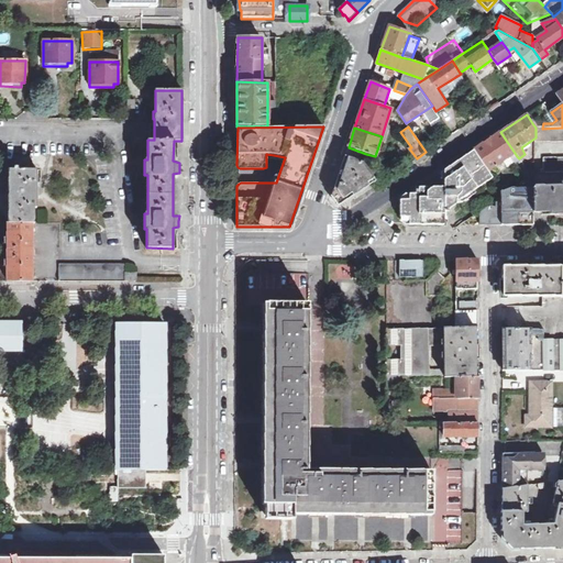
[(562,128),(542,129),(536,128),(536,138),(536,142),(562,141),(562,128)]
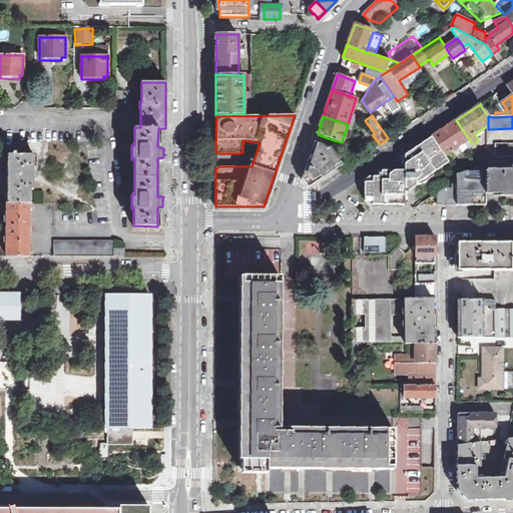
[(432,136),(445,156),(453,150),(469,139),(456,120),(432,136)]
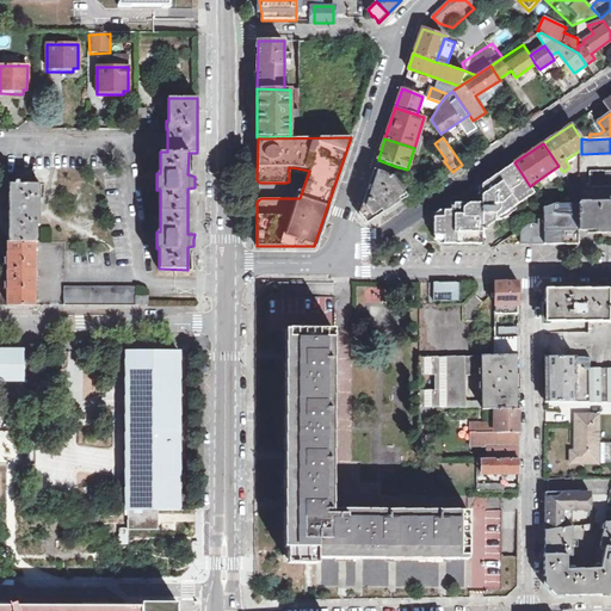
[(378,160),(375,170),(390,174),(394,177),(397,167),(378,160)]
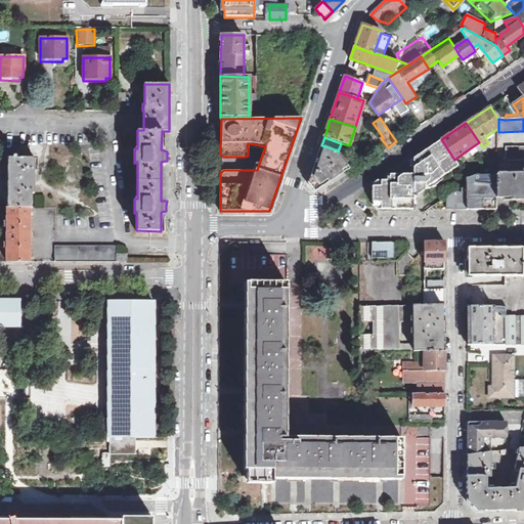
[(381,209),(413,209),(413,203),(418,203),(418,195),(425,190),(425,188),(431,188),(442,180),(441,178),(459,166),(454,160),(441,139),(413,158),(413,174),(390,174),(390,180),(381,180),(381,186),(373,185),(373,202),(381,202),(381,209)]
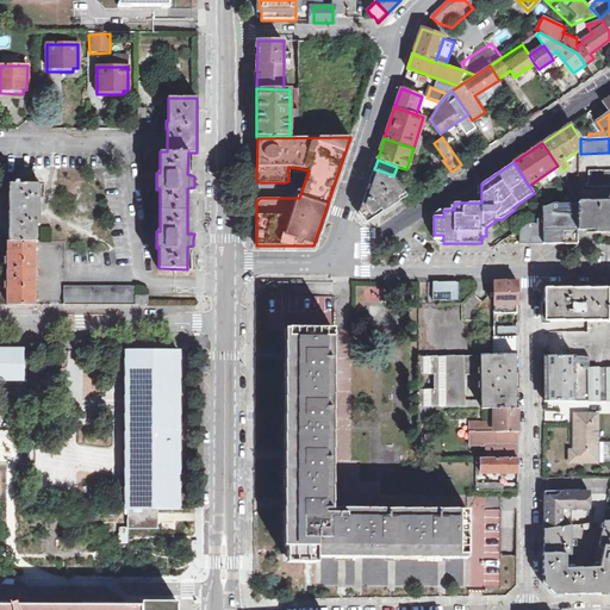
[(543,186),(556,176),(554,173),(560,169),(558,166),(539,179),(543,186)]
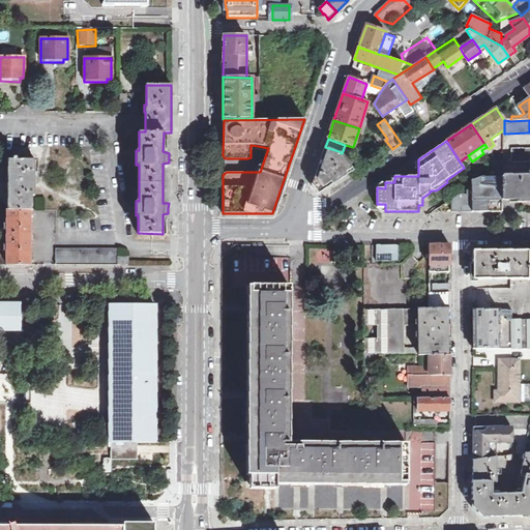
[(7,209),(30,209),(32,209),(33,196),(35,196),(35,159),(30,159),(30,147),(12,147),(12,159),(8,159),(7,209)]
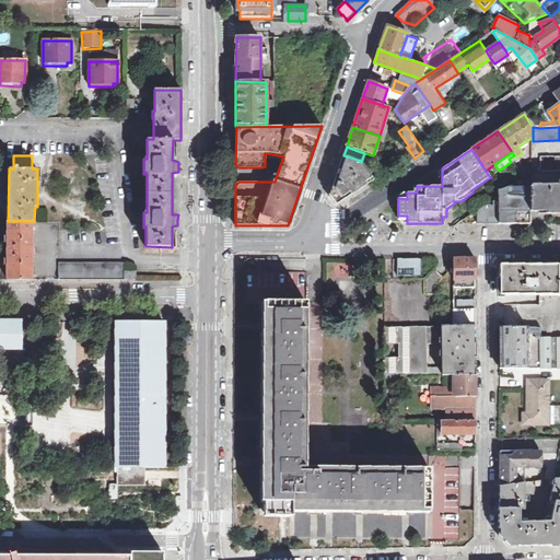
[(336,203),(373,179),(361,162),(358,160),(343,155),(329,195),(336,203)]
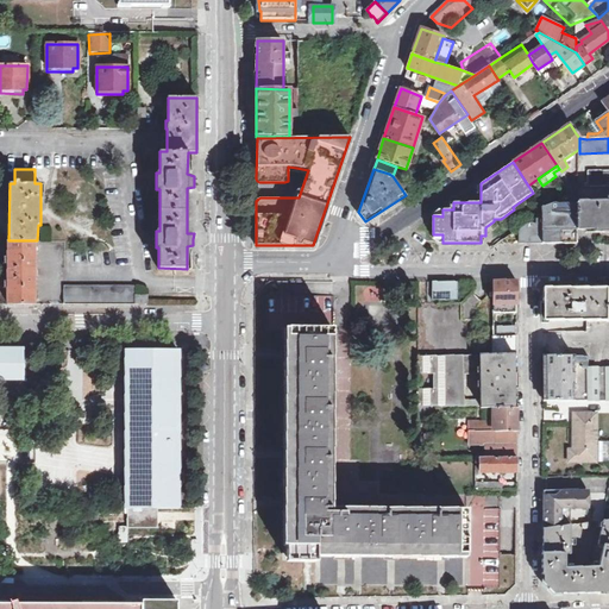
[(571,198),(578,195),(572,187),(567,180),(562,171),(559,169),(553,173),(556,176),(571,198)]
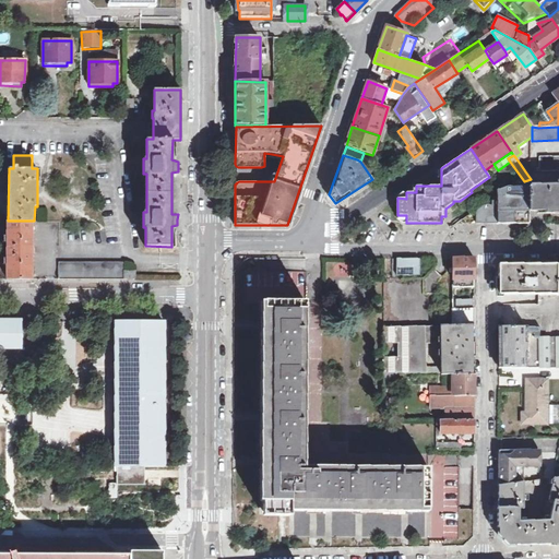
[(558,170),(558,156),(539,157),(539,168),(538,168),(538,171),(558,170)]
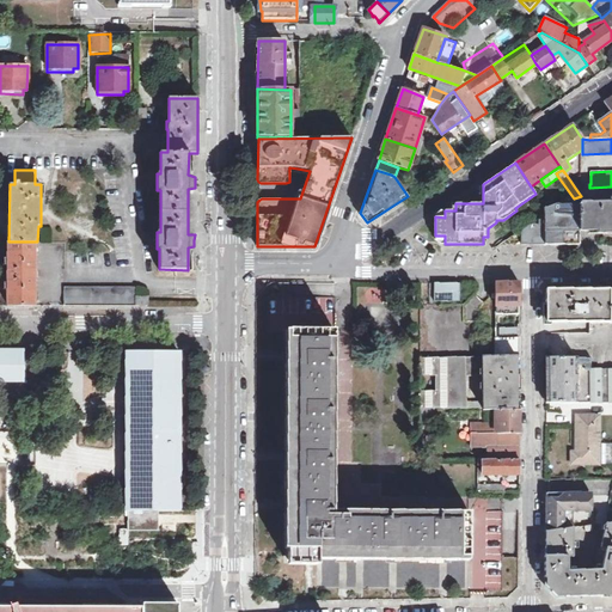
[(570,181),(575,188),(581,185),(581,177),(570,181)]
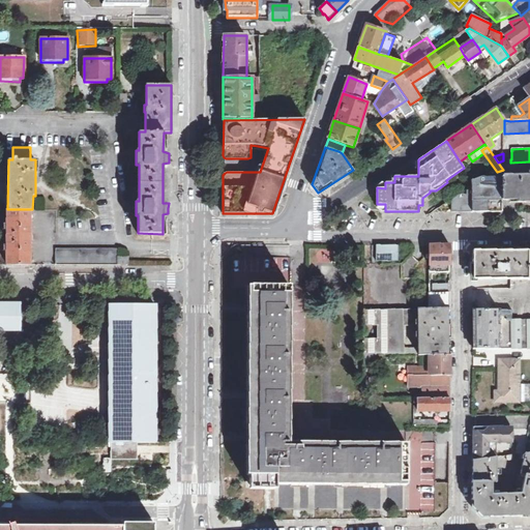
[(502,211),(502,200),(503,176),(503,170),(497,172),(471,180),(472,185),(451,200),(451,212),(478,212),(502,211)]
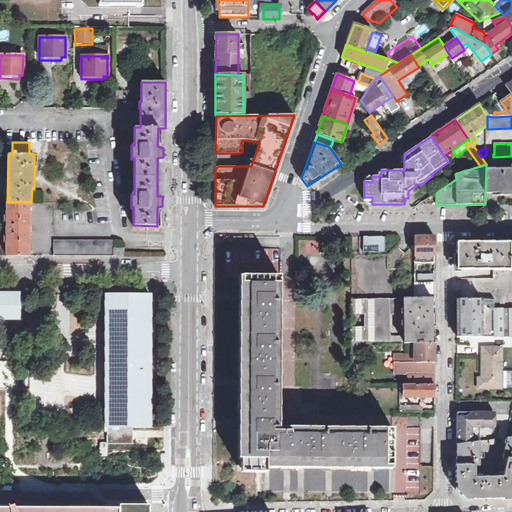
[(511,168),(510,168),(510,169),(486,170),(485,193),(497,193),(500,193),(500,195),(511,195),(511,168)]
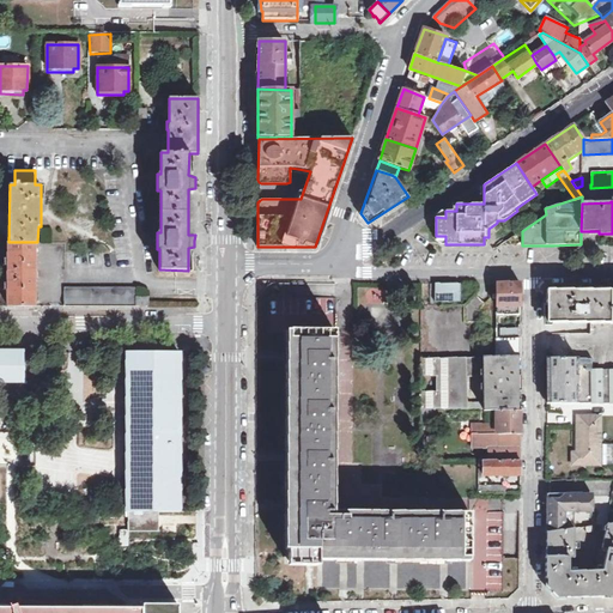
[(8,307),(34,307),(35,280),(37,278),(37,272),(35,271),(35,242),(8,242),(8,307)]
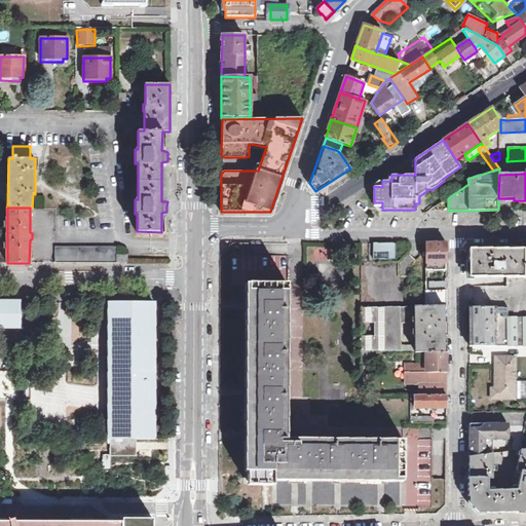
[(426,262),(426,268),(426,269),(426,270),(447,270),(447,242),(426,242),(426,262)]
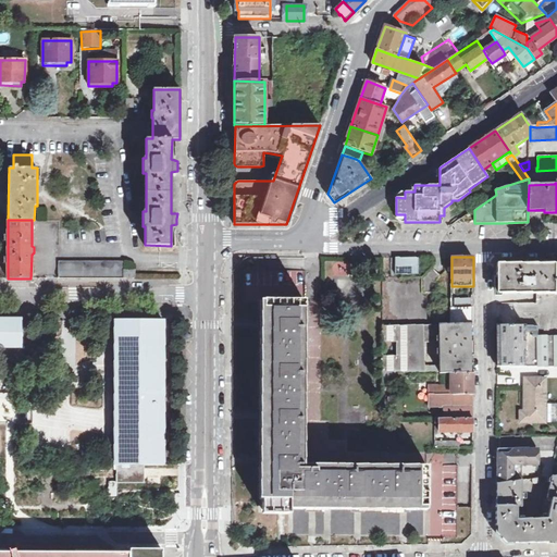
[(419,258),(395,258),(395,276),(419,276),(419,258)]
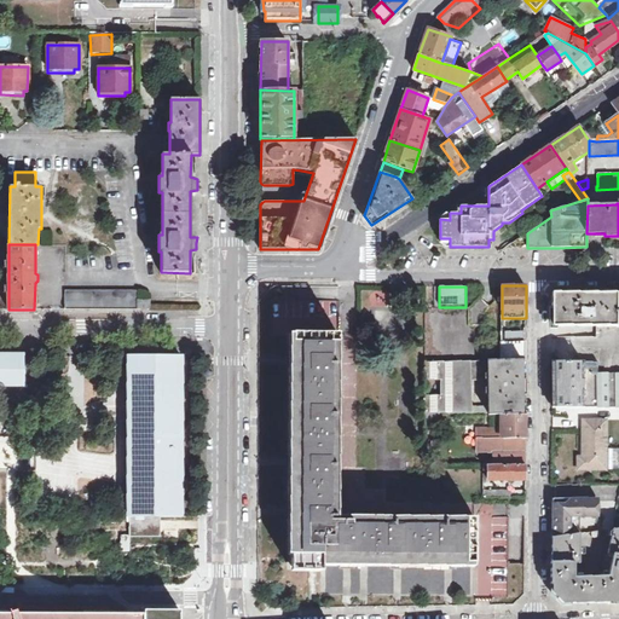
[(65,310),(138,310),(138,300),(138,290),(65,290),(65,310)]
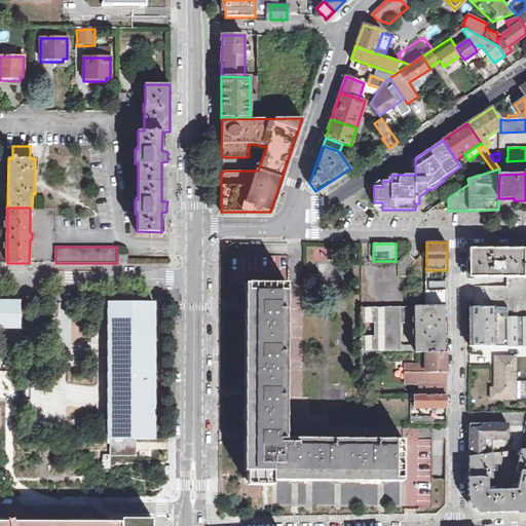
[(470,253),(470,276),(525,276),(525,248),(501,249),(474,248),(470,253)]
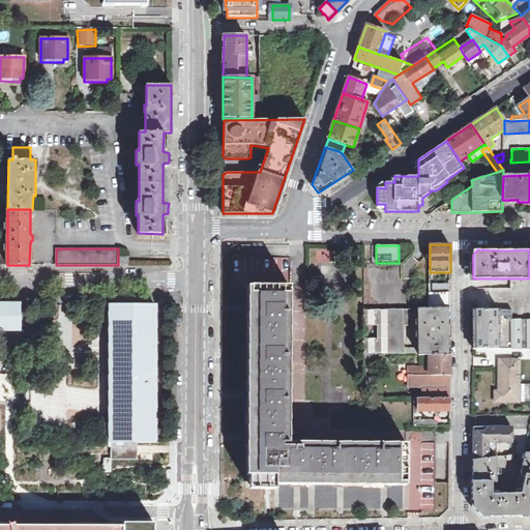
[(414,277),(413,268),(419,263),(411,254),(402,264),(403,278),(414,277)]
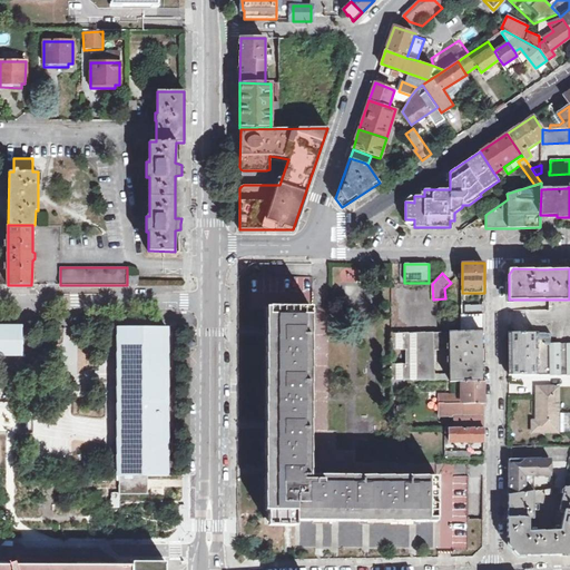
[(462,332),(484,332),(484,315),(469,315),(469,305),(462,305),(462,332)]
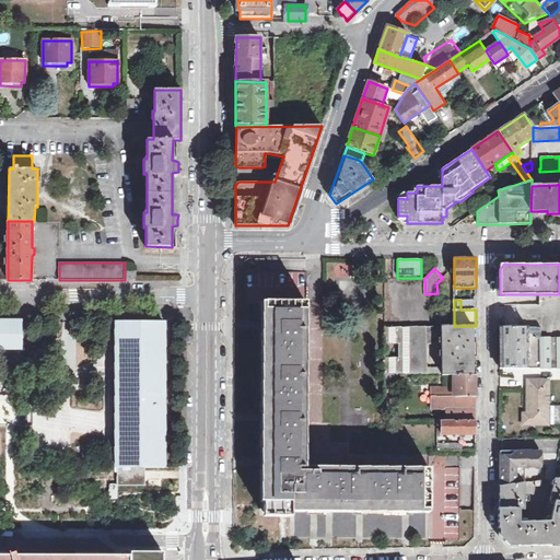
[(267,468),(267,501),(265,501),(265,512),(292,513),(292,506),(307,506),(328,506),(339,505),(351,506),(361,506),(382,506),(398,506),(430,506),(430,470),(397,470),(382,470),(359,469),(350,469),(338,469),(327,469),(306,469),(304,469),(304,424),(304,387),(304,347),(304,303),(268,303),(267,347),(267,386),(267,424),(267,468)]
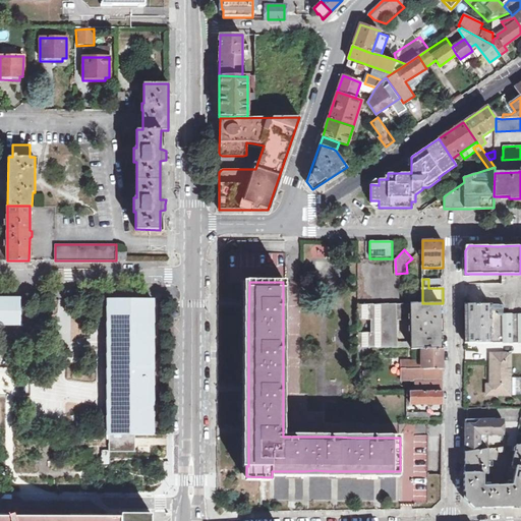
[(0,323),(20,324),(20,299),(0,298),(0,323)]
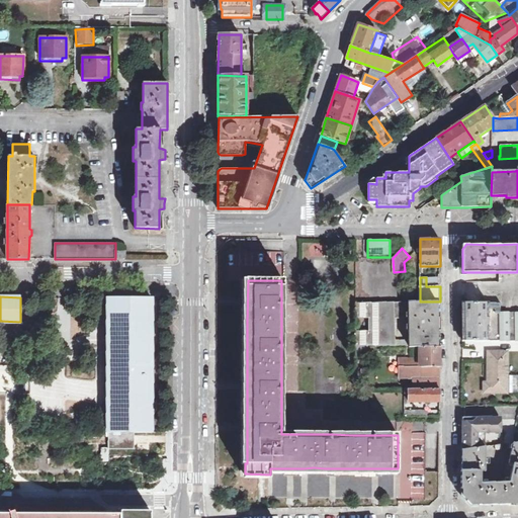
[(109,432),(109,448),(134,448),(134,432),(151,432),(151,421),(147,421),(147,377),(151,377),(151,354),(147,354),(147,311),(151,311),(151,298),(108,297),(108,312),(108,432),(109,432)]
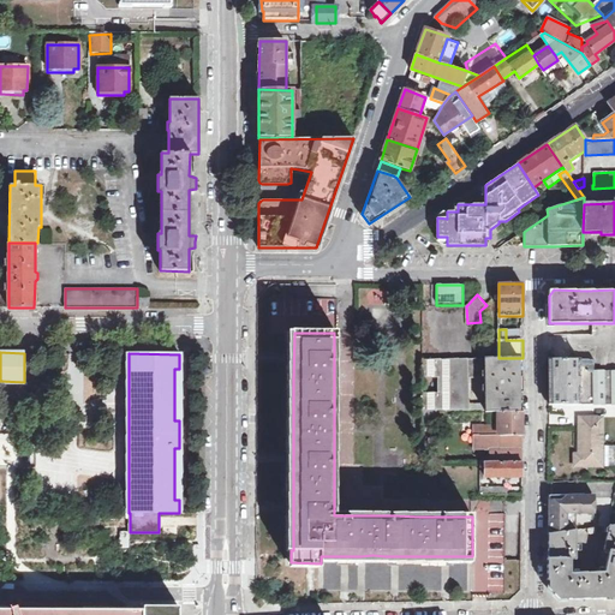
[(485,404),(485,411),(485,412),(497,412),(523,411),(523,358),(499,358),(467,359),(467,378),(477,378),(477,377),(485,377),(485,404)]
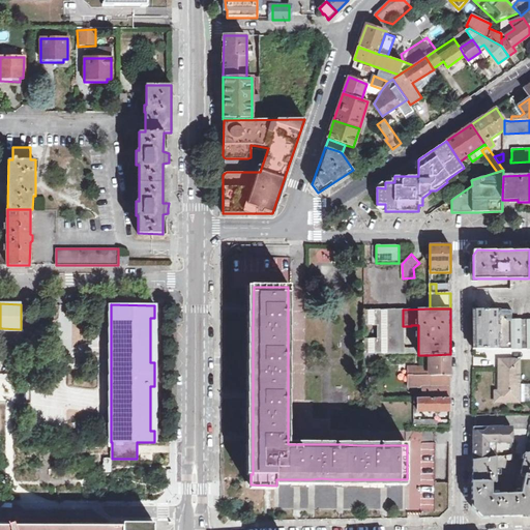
[(364,354),(404,354),(404,348),(403,326),(403,310),(364,310),(364,354)]
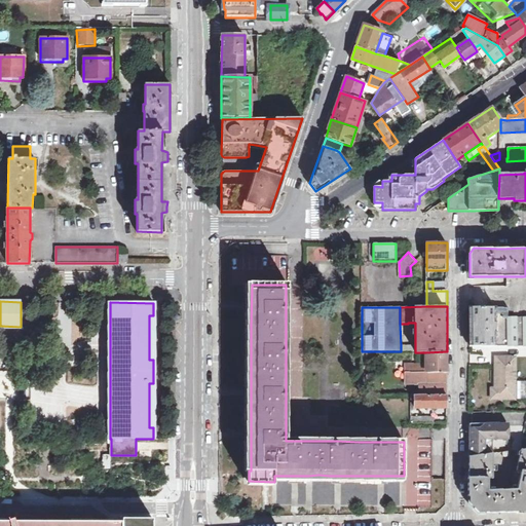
[(470,346),(496,346),(496,308),(470,307),(470,346)]
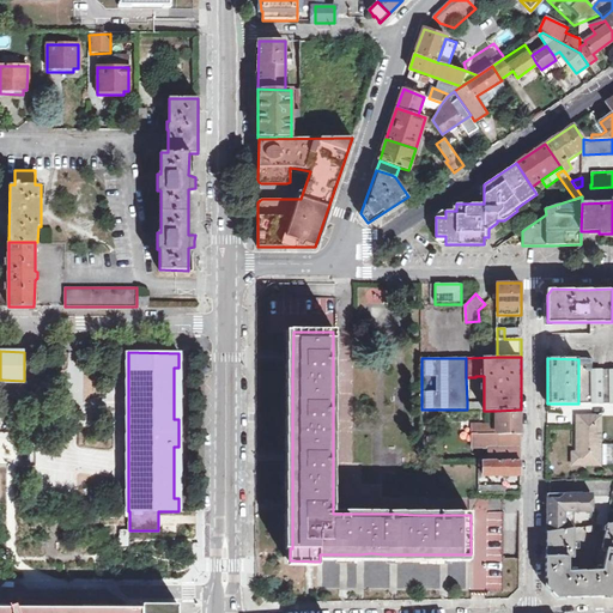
[(612,402),(612,369),(592,369),(593,359),(578,359),(578,404),(612,402)]
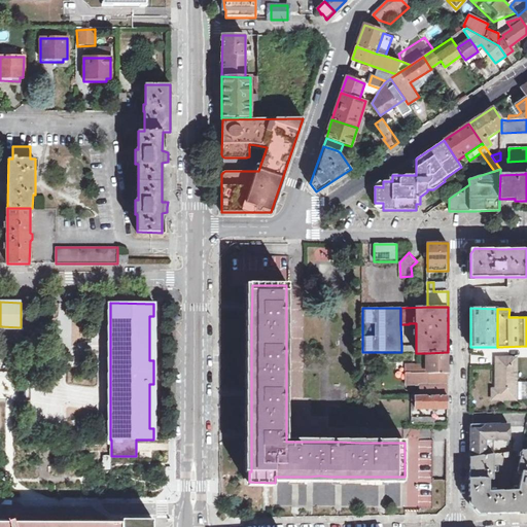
[(428,363),(428,364),(406,364),(406,373),(420,374),(448,374),(448,352),(426,353),(426,363),(428,363)]
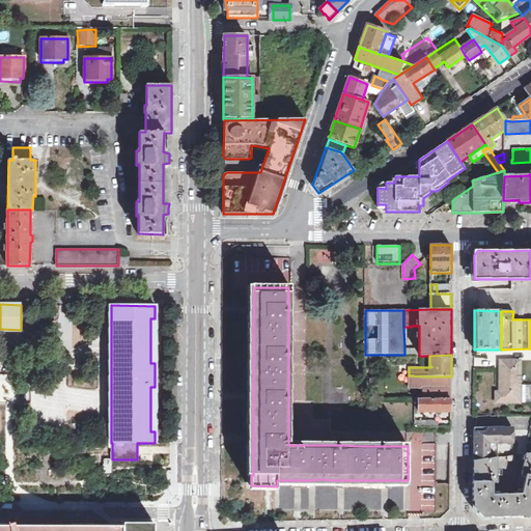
[(497,392),(497,402),(520,402),(520,361),(500,361),(500,392),(497,392)]
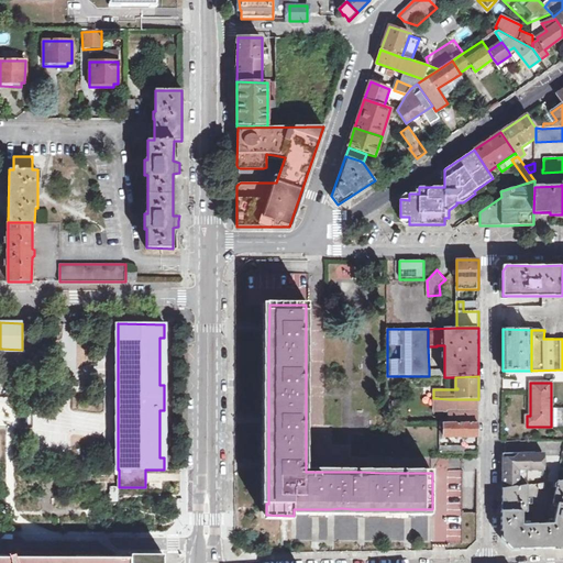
[(433,410),(449,410),(449,399),(433,398),(433,410)]
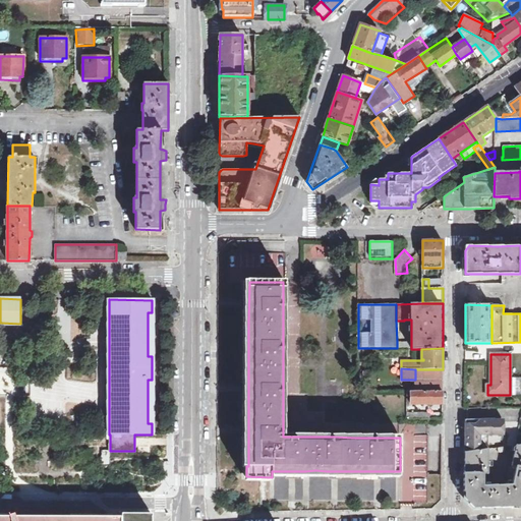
[(415,380),(443,380),(443,369),(415,369),(415,380)]
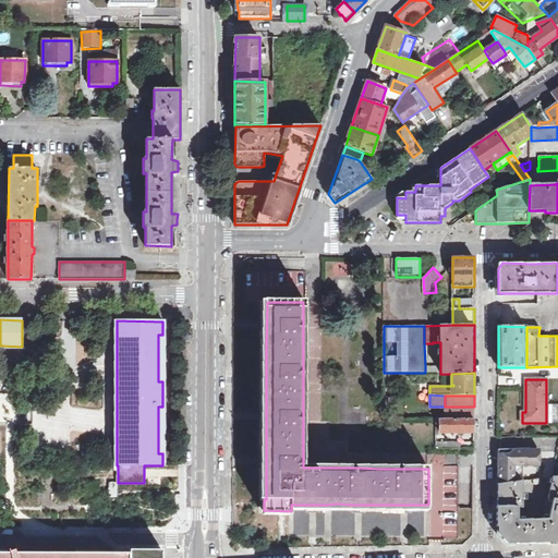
[(446,419),(474,419),(474,407),(445,407),(446,419)]
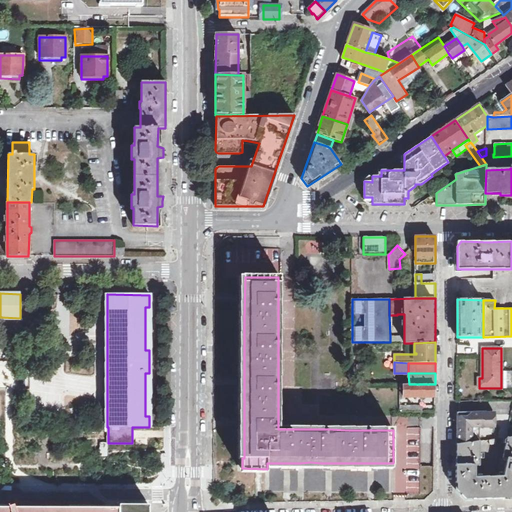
[(404,396),(435,396),(435,384),(409,384),(400,384),(400,389),(404,389),(404,396)]
